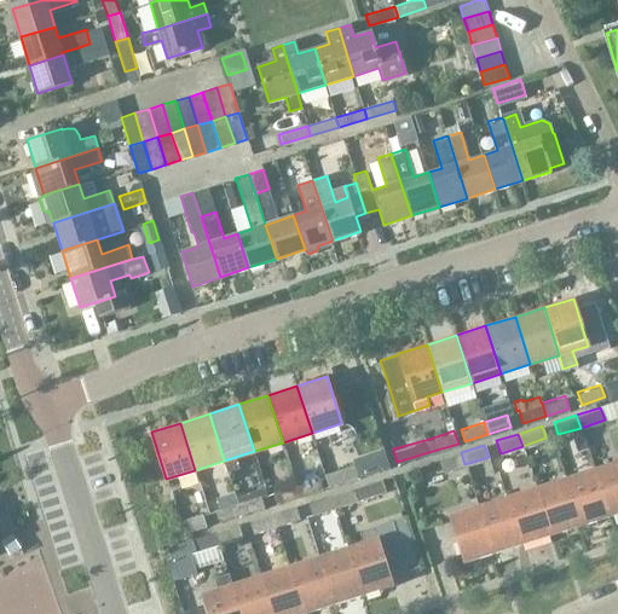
[(465,464),(461,452),(438,459),(442,469),(443,471),(465,464)]
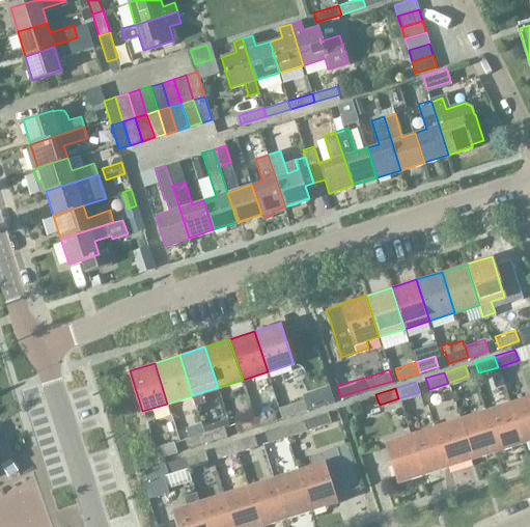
[(331,390),(303,397),(306,408),(334,399),(331,390)]
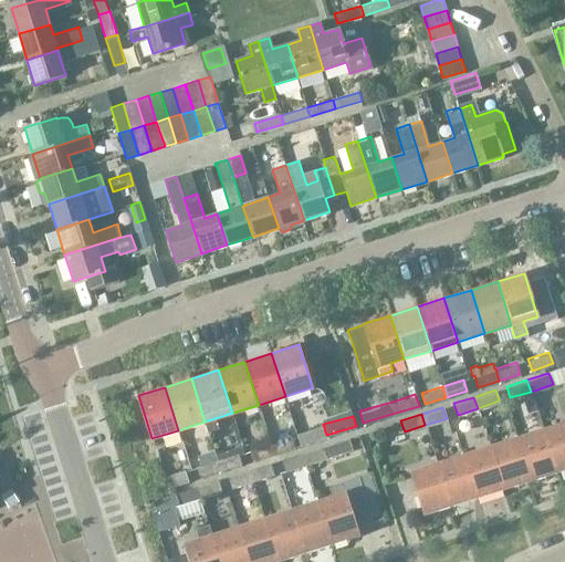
[(564,422),(543,428),(557,470),(564,468),(564,422)]
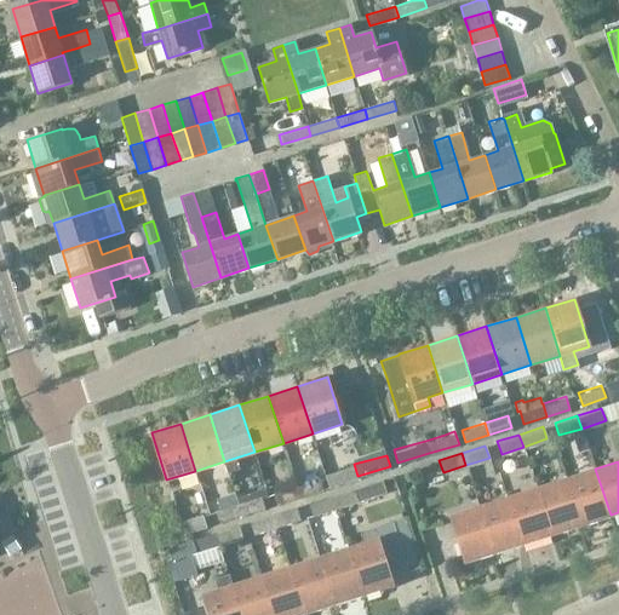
[(354,464),(331,471),(334,483),(357,476),(354,464)]
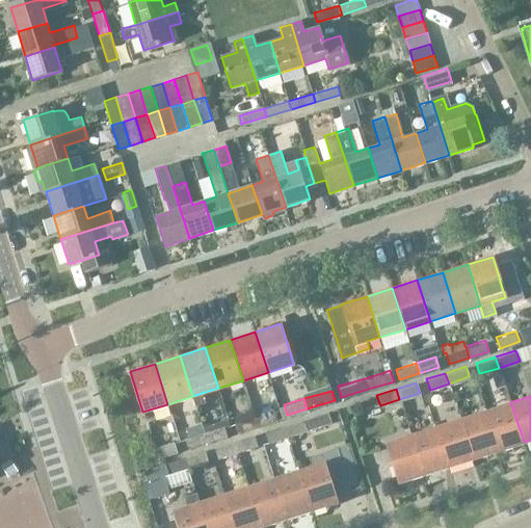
[(499,450),(524,442),(510,402),(485,411),(499,450)]
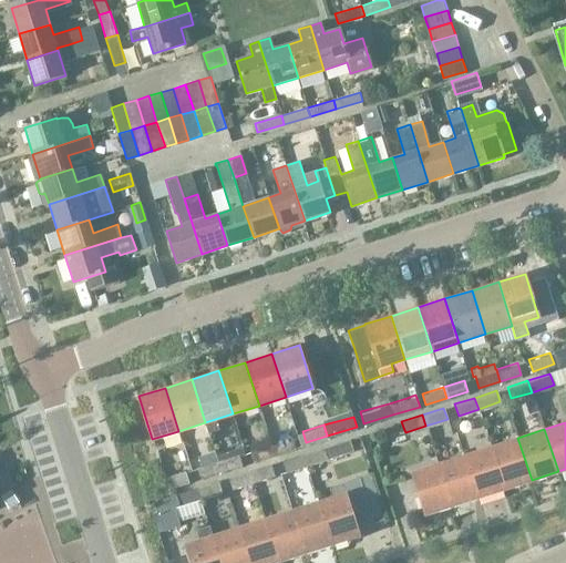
[(270,441),(274,453),(295,447),(291,434),(270,441)]
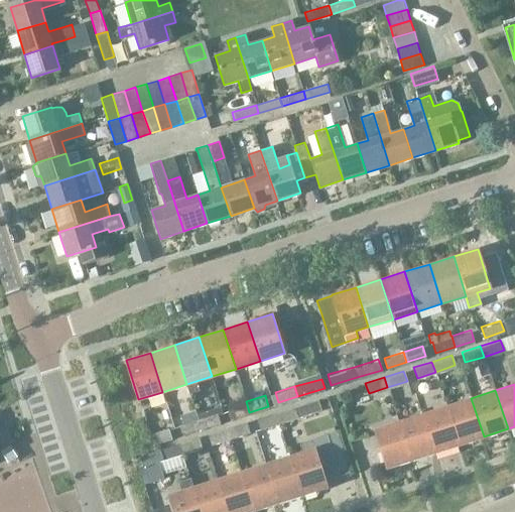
[(460,444),(484,436),(471,398),(446,405),(460,444)]
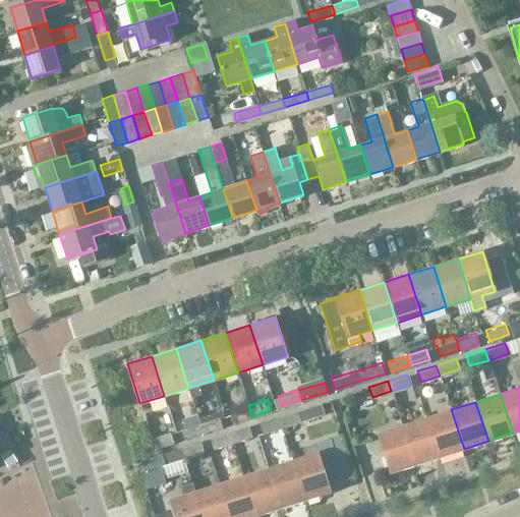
[(232,422),(251,416),(248,405),(229,412),(232,422)]
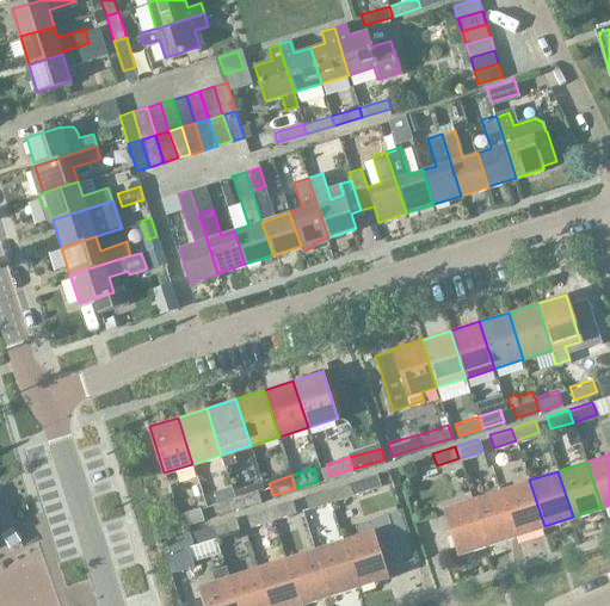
[(349,480),(327,487),(331,499),(352,492),(349,480)]
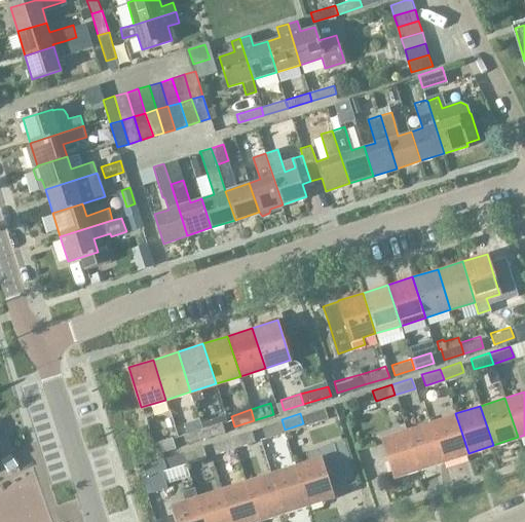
[(443,460),(469,453),(455,413),(430,421),(443,460)]
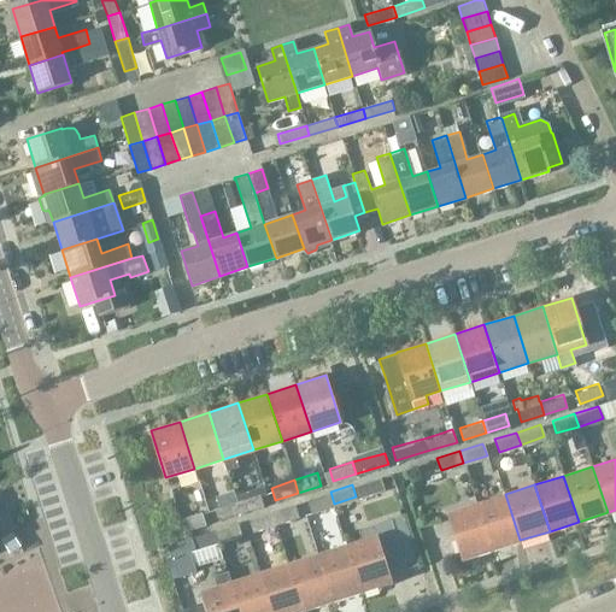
[(236,499),(240,511),(263,504),(258,492),(236,499)]
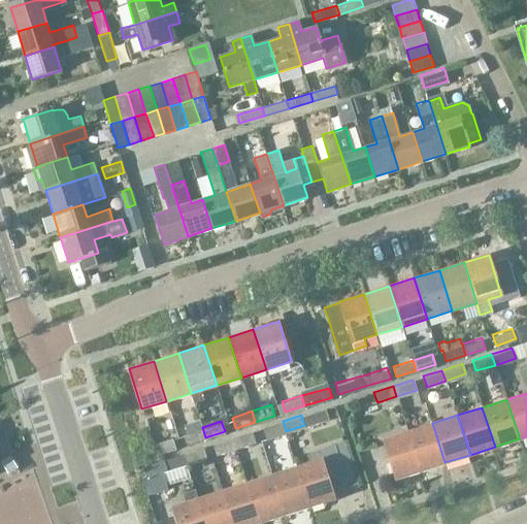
[(286,431),(283,421),(262,427),(265,437),(286,431)]
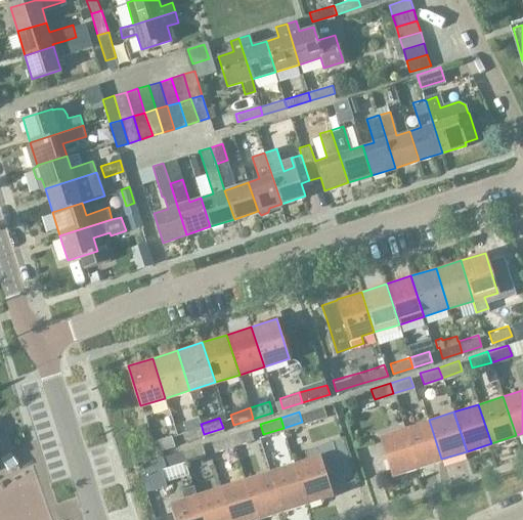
[(417,467),(441,459),(429,420),(404,428),(417,467)]
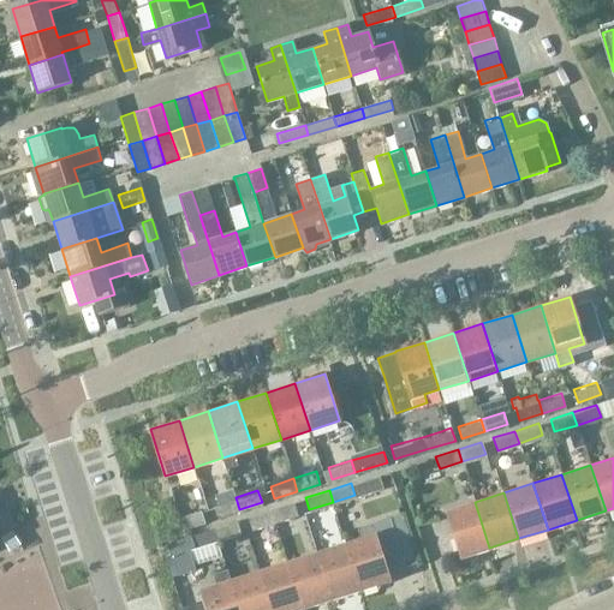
[(216,516),(239,509),(236,497),(213,504),(216,516)]
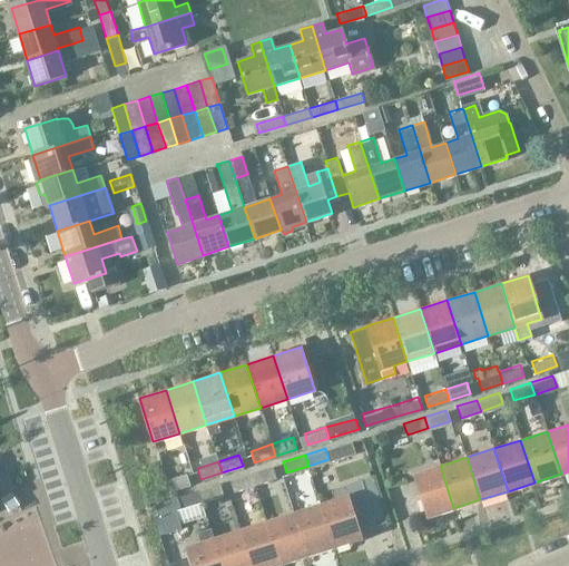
[(272,466),(251,472),(254,482),(275,476),(272,466)]
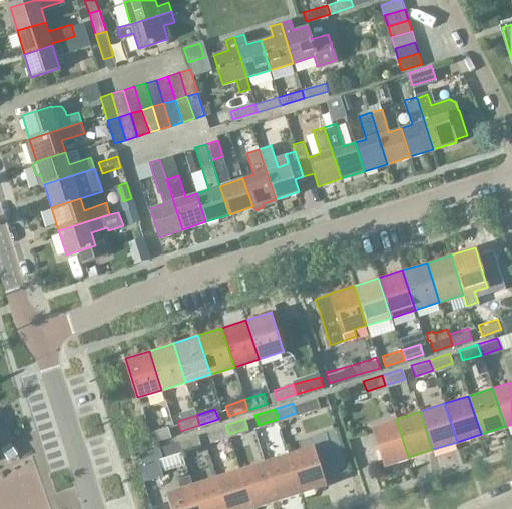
[(383,465),(408,457),(396,419),(371,426),(383,465)]
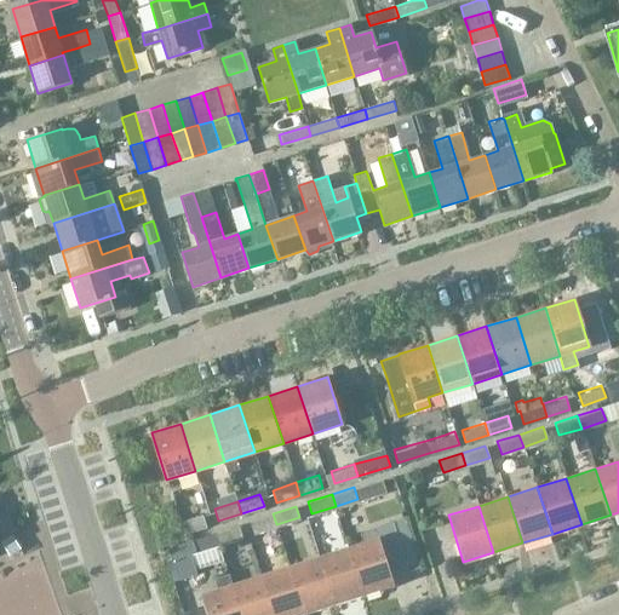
[(201,512),(178,519),(182,533),(206,526),(201,512)]
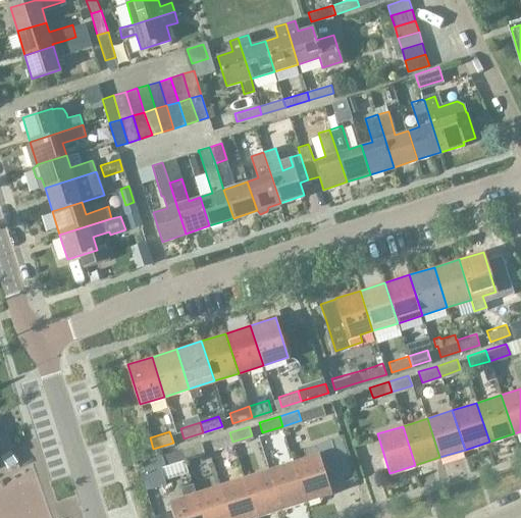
[(213,448),(232,442),(229,432),(210,438),(213,448)]
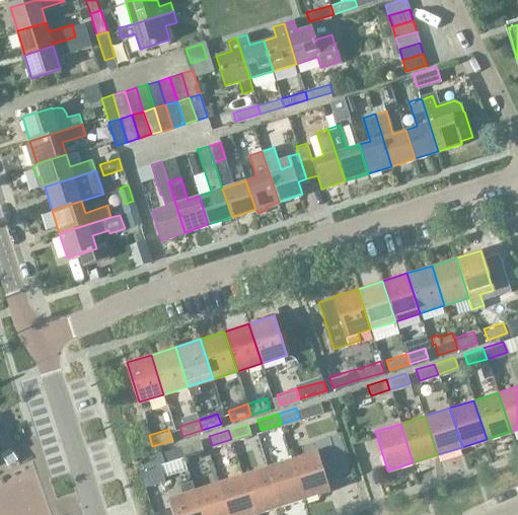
[(301,444),(304,454),(316,450),(325,482),(351,473),(351,472),(350,472),(337,433),(301,444)]
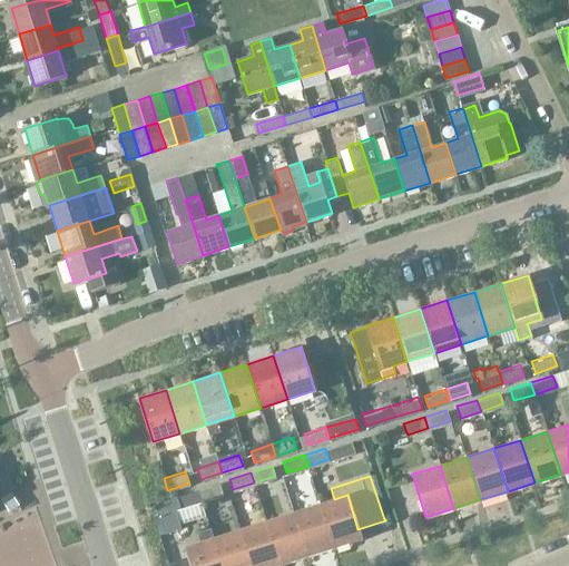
[(218,482),(196,489),(200,500),(222,494),(218,482)]
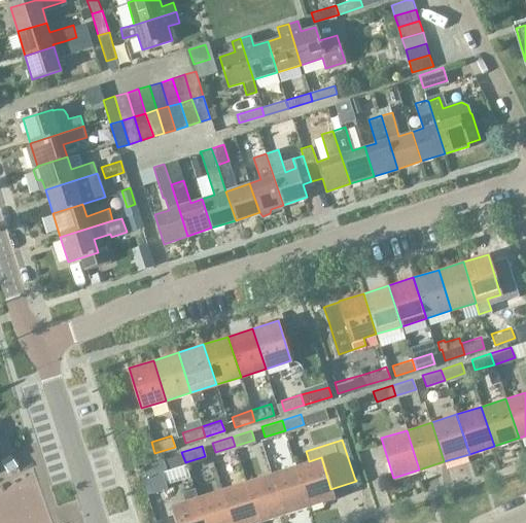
[(185,462),(181,452),(142,464),(150,491),(167,486),(162,469),(185,462)]
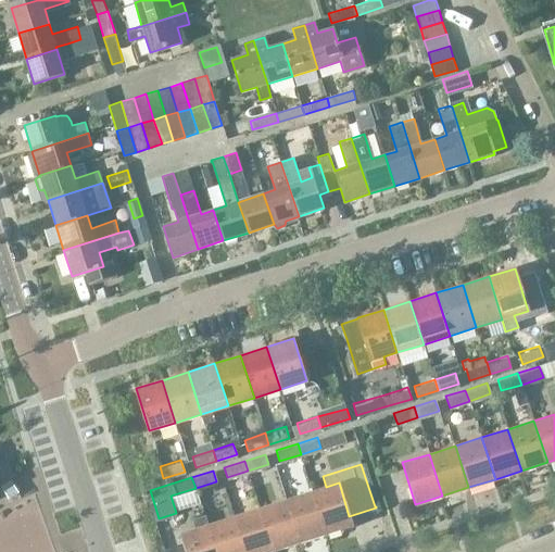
[(19,490),(11,478),(0,485),(2,488),(9,497),(13,493),(19,490)]
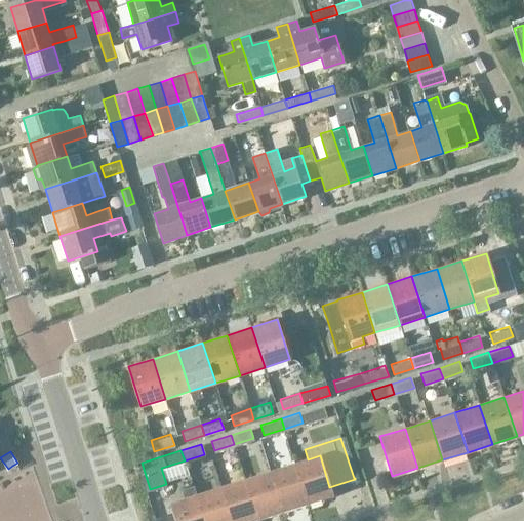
[(332,495),(329,487),(320,455),(308,459),(294,464),(308,504),(332,495)]
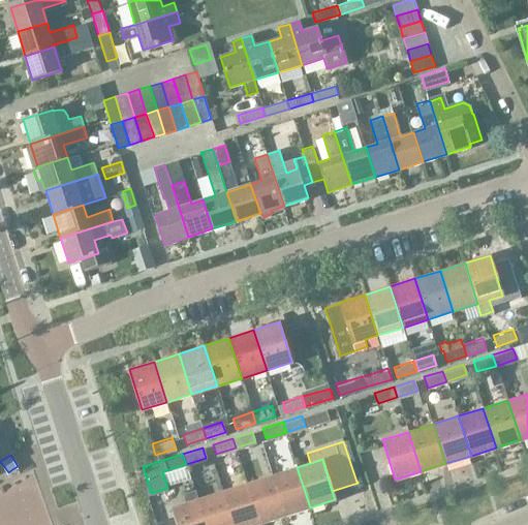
[(284,515),(310,507),(297,467),(272,475),(284,515)]
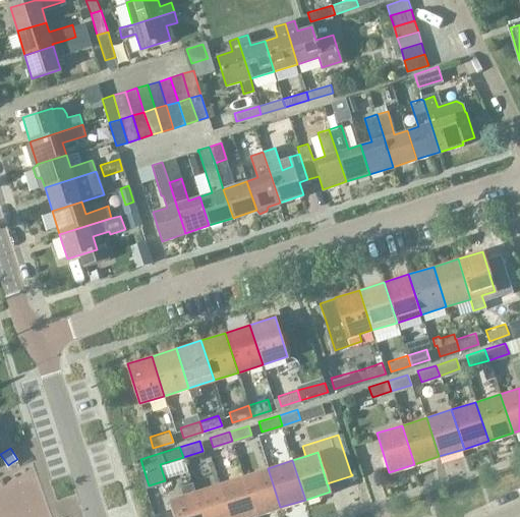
[(255,515),(280,507),(268,468),(243,475),(255,515)]
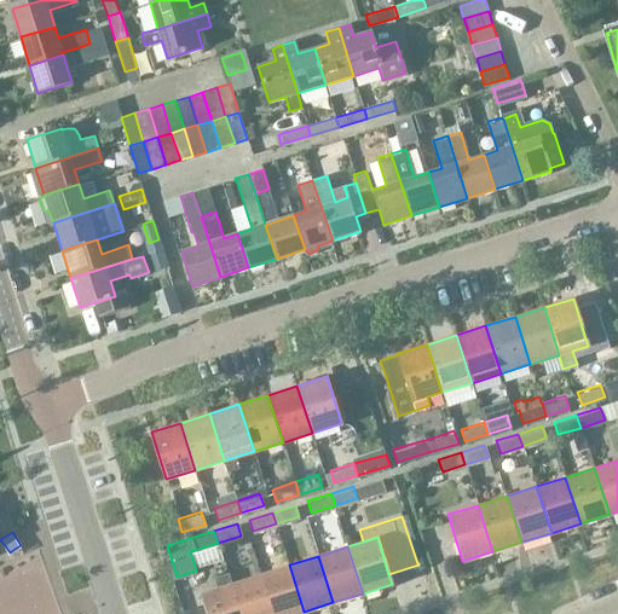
[(272,613),(295,613),(304,612),(289,565),(260,574),(272,613)]
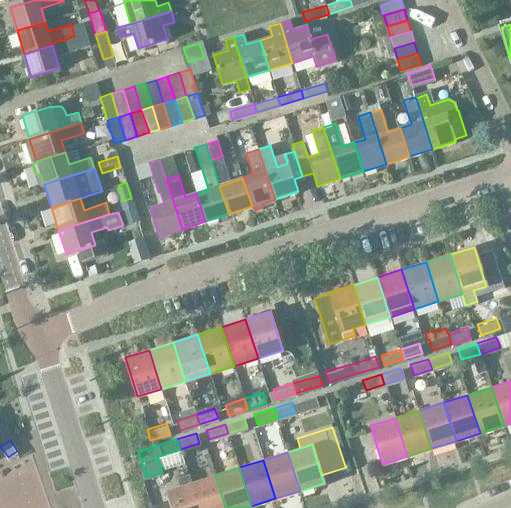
[(198,507),(190,483),(187,474),(178,476),(181,486),(166,491),(171,507),(198,507)]
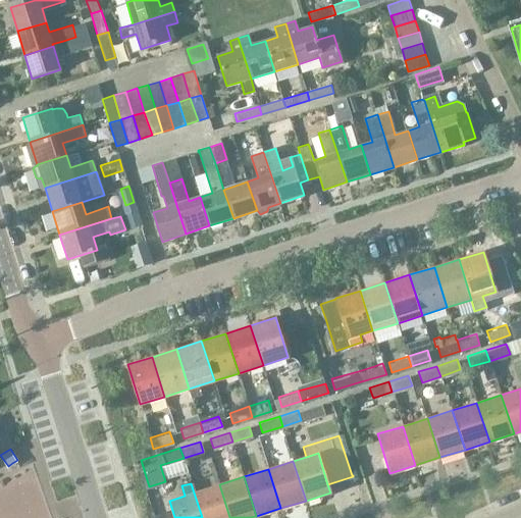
[(202,517),(229,517),(219,484),(194,493),(202,517)]
